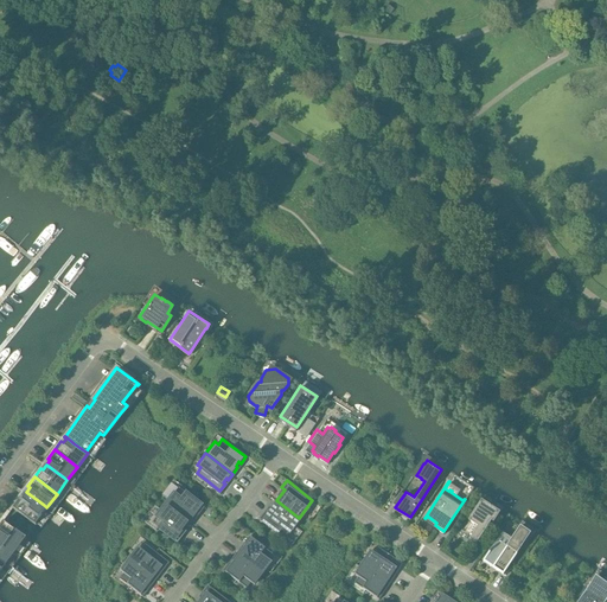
[(166,503),(187,519),(196,508),(199,511),(205,504),(179,485),(166,503)]
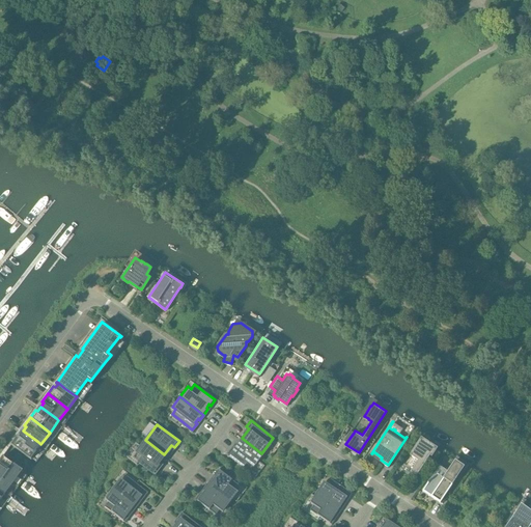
[(40,444),(38,442),(23,431),(19,435),(18,434),(11,442),(20,448),(31,456),(40,444)]
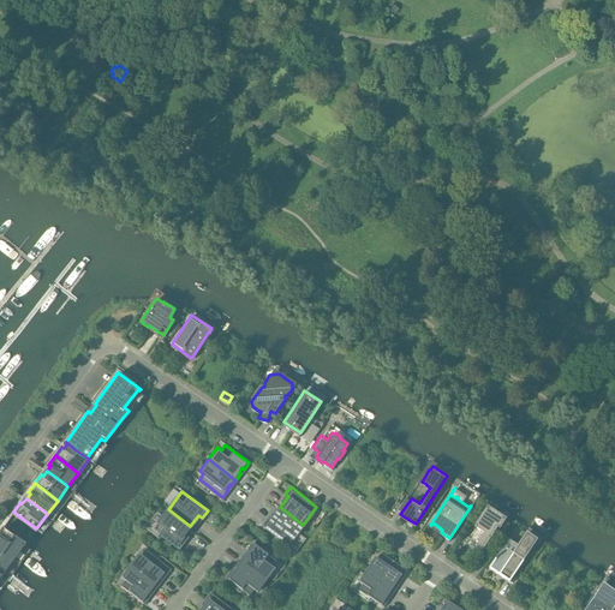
[(475,543),(482,548),(497,524),(500,526),(507,515),(488,503),(475,524),(484,530),(475,543)]
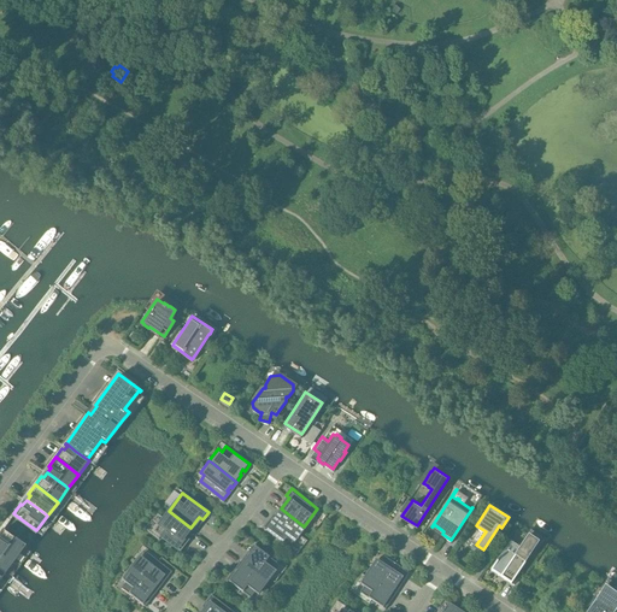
[(304,527),(281,508),(272,519),(269,517),(264,524),(291,543),(304,527)]
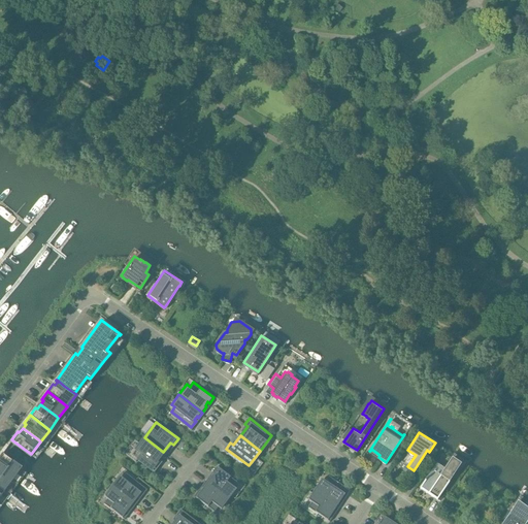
[(163,452),(144,437),(132,453),(155,469),(159,463),(157,461),(163,452)]
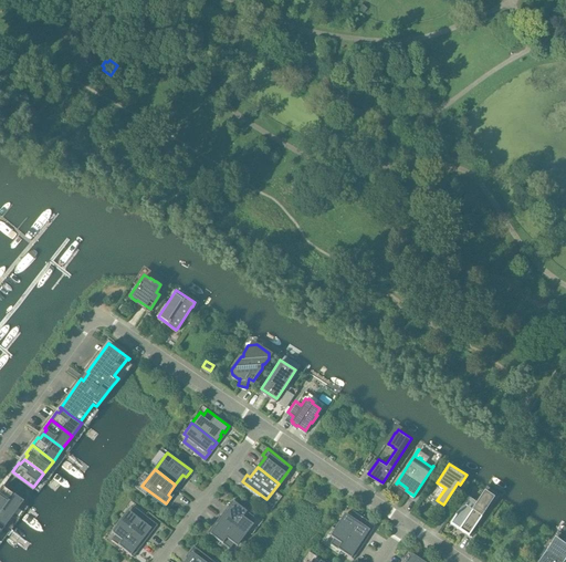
[(0,501),(14,512),(24,499),(12,490),(3,484),(0,487),(0,501)]
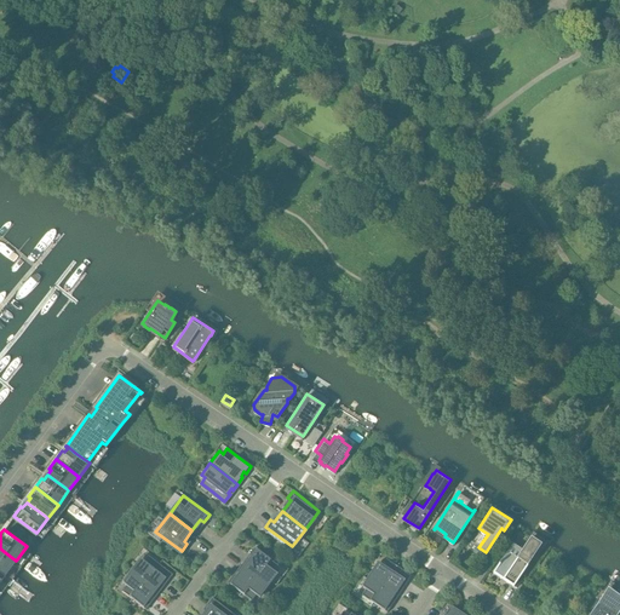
[(511,542),(495,567),(493,569),(514,584),(530,558),(541,542),(532,535),(521,550),(511,542)]
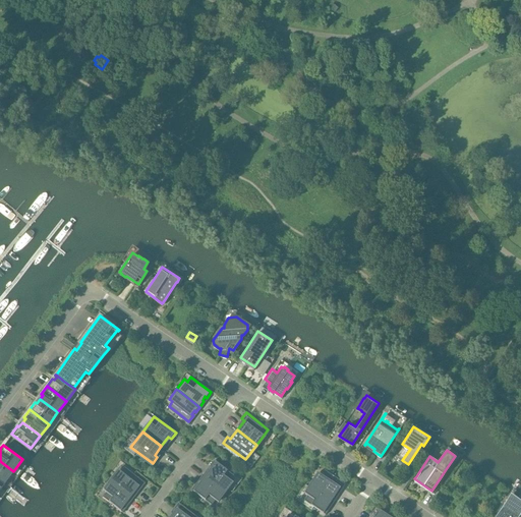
[(203,472),(223,487),(226,490),(234,480),(230,477),(234,473),(225,466),(214,457),(210,463),(212,464),(209,468),(207,466),(203,472)]
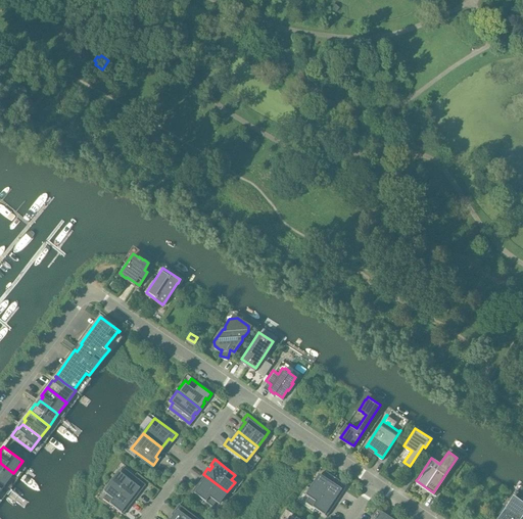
[(0,481),(4,485),(13,473),(0,463),(0,481)]
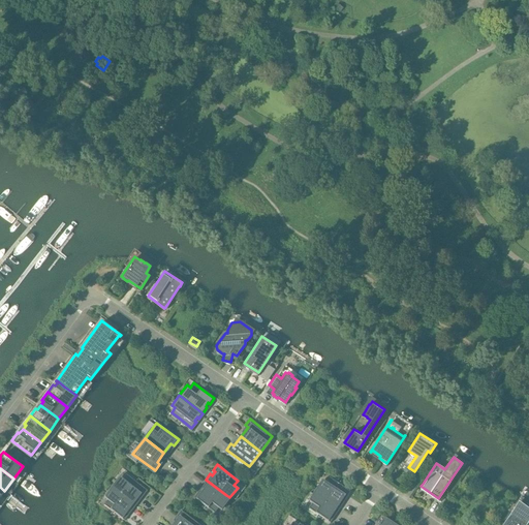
[(127,472),(123,476),(120,474),(113,484),(116,487),(136,502),(141,497),(138,495),(142,492),(143,493),(148,488),(135,479),(127,472)]
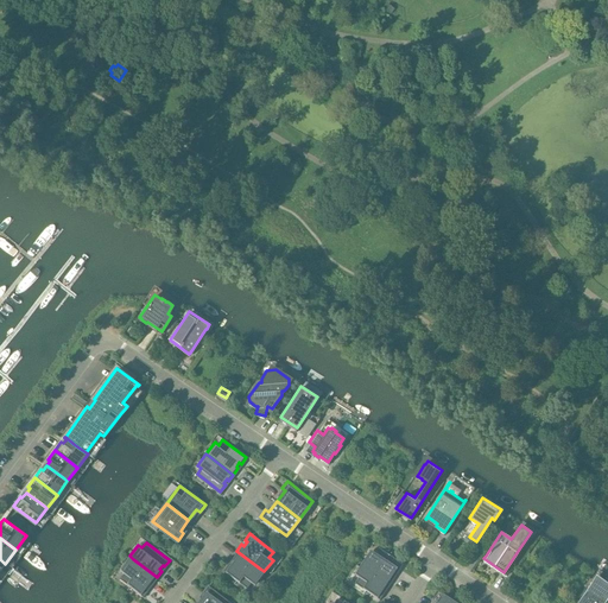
[(363,560),(367,563),(392,579),(396,572),(394,571),(397,566),(399,567),(404,560),(390,552),(379,545),(375,551),(371,547),(363,560)]
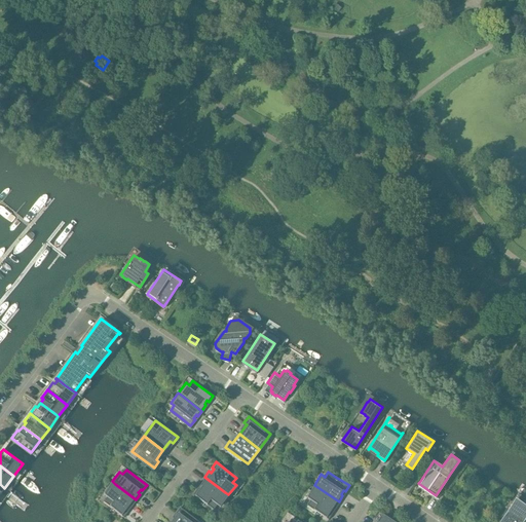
[(214,507),(218,502),(221,505),(228,494),(225,492),(204,477),(200,482),(202,483),(199,487),(197,486),(193,491),(204,500),(205,500),(214,507)]
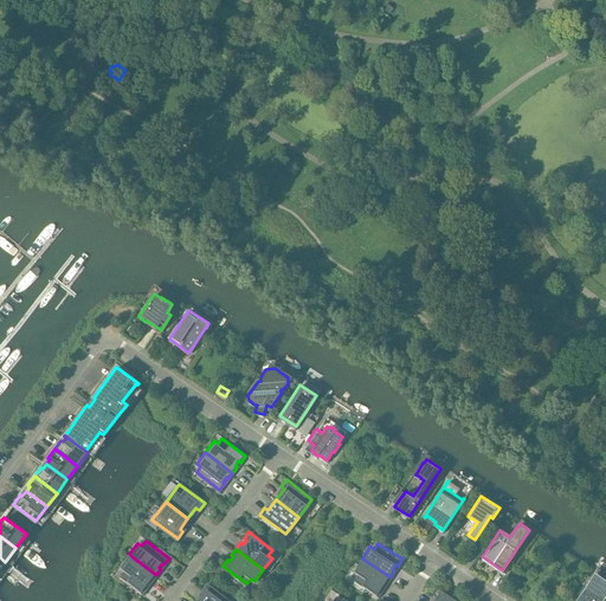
[(156,575),(133,557),(129,554),(120,566),(124,569),(120,574),(129,582),(143,593),(148,586),(146,583),(149,580),(152,581),(156,575)]
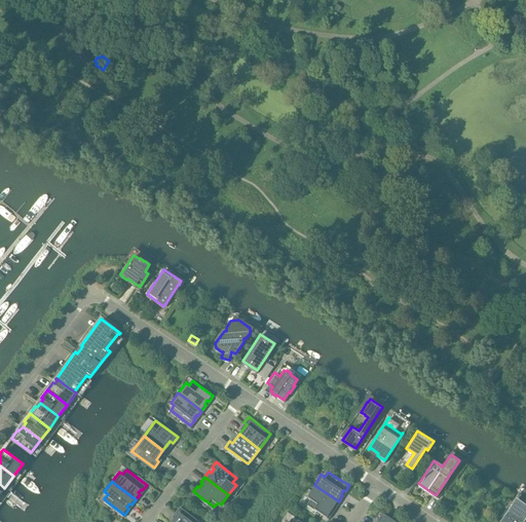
[(339,501),(317,487),(314,485),(307,495),(310,497),(307,502),(316,509),(329,517),(333,511),(331,510),(333,506),(335,507),(339,501)]
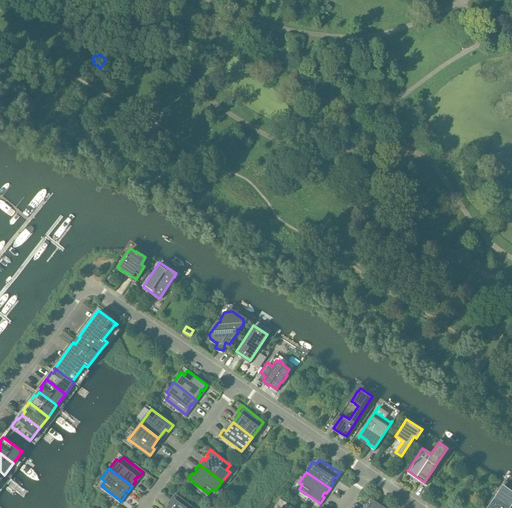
[(507,507),(511,502),(511,489),(502,483),(484,507),(507,507)]
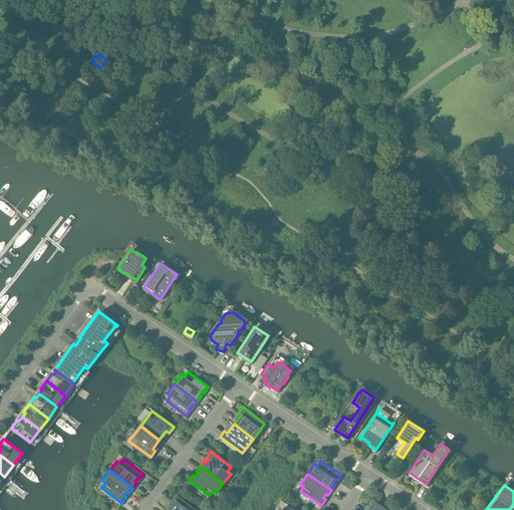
[(168,509),(167,509),(197,509),(198,509),(176,493),(172,499),(175,501),(168,509)]
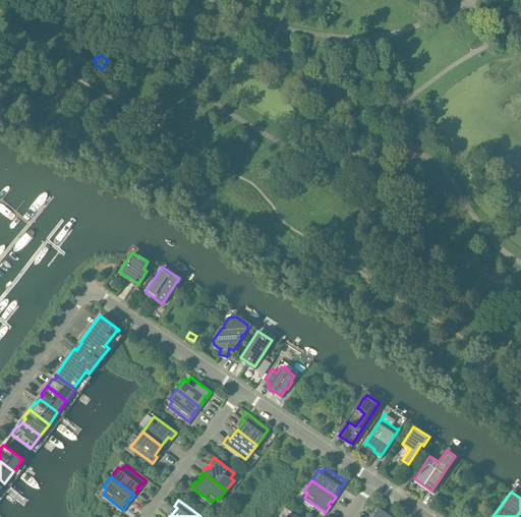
[(375,516),(392,516),(378,508),(373,514),(377,516),(375,516)]
